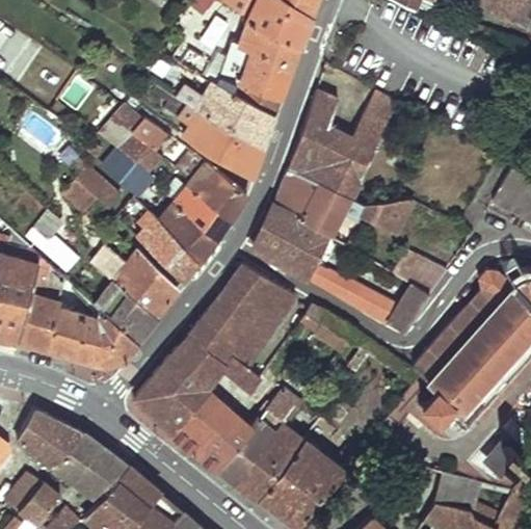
[(212,0),(194,0),(192,4),(204,11),(212,0)]
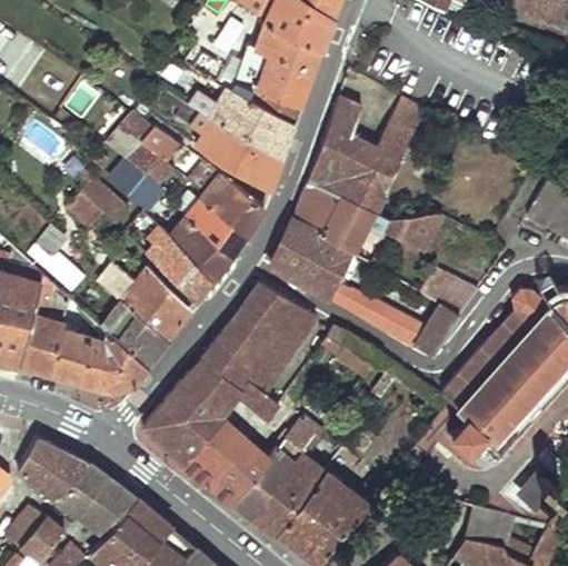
[(232,0),(261,18),(258,22),(263,25),(318,50),(324,35),(329,18),(299,0),(232,0)]
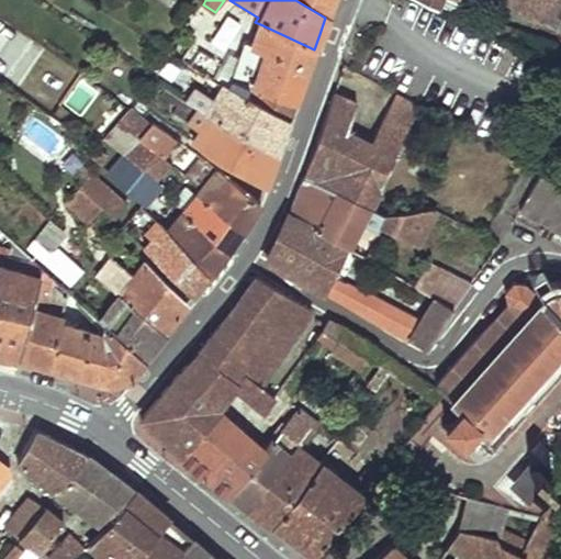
[(295,0),(325,18),(331,2),(331,0),(295,0)]
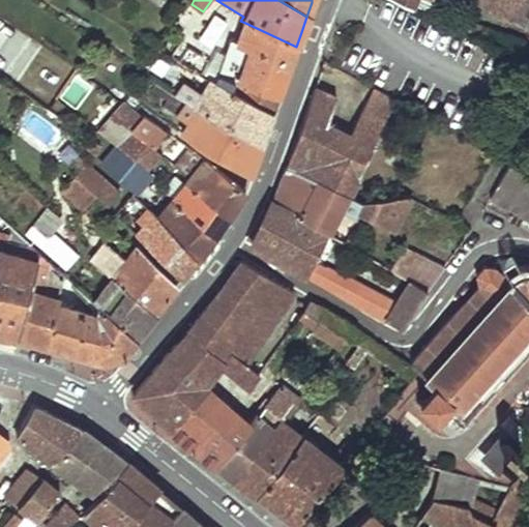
[(395,0),(433,18),(440,1),(437,0),(395,0)]
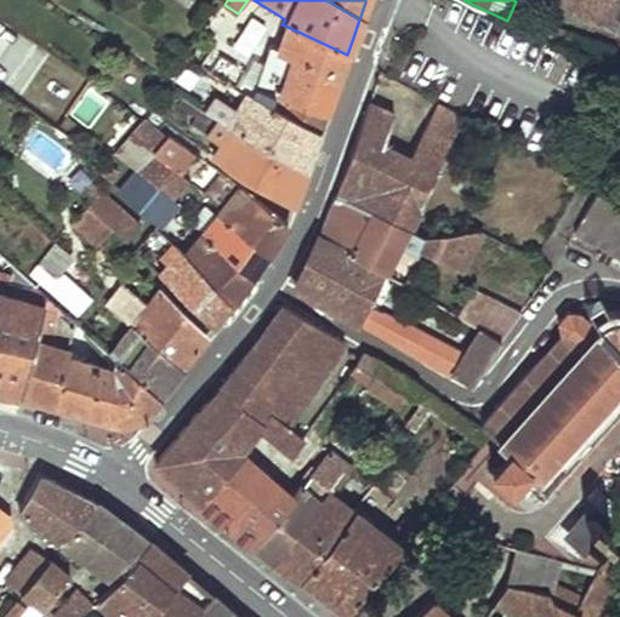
[(619,0),(555,0),(619,32),(619,0)]
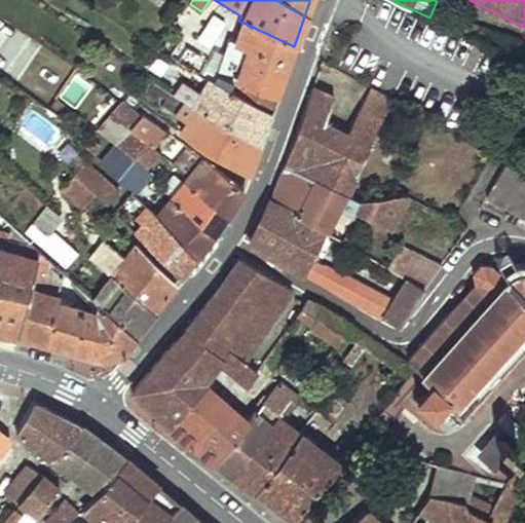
[(466,25),(457,21),(453,29),(462,33),(466,25)]
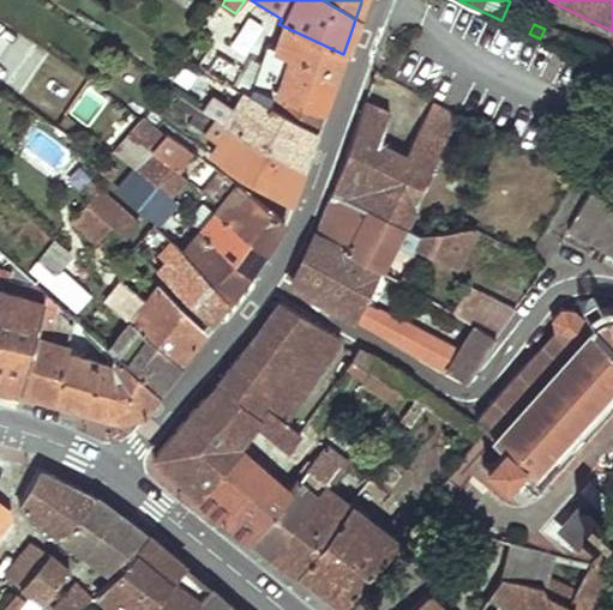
[(343,54),(284,26),(275,52),(265,48),(259,67),(250,97),(314,134),(328,97),(343,54)]
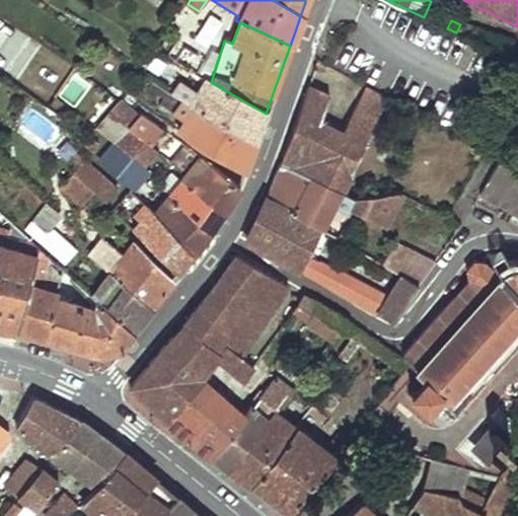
[(495,41),(491,50),(506,57),(512,47),(496,40),(495,41)]
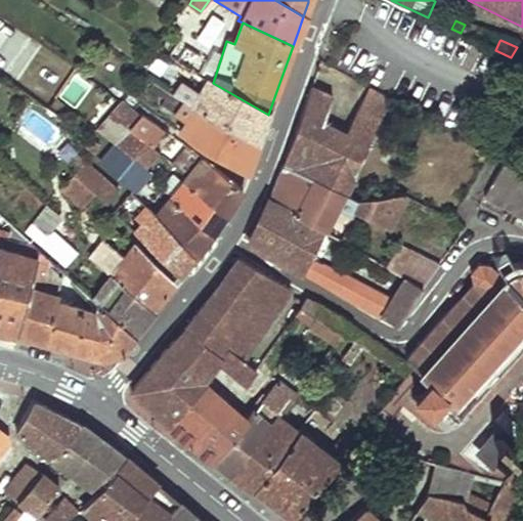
[(177,45),(169,59),(177,64),(185,50),(177,45)]
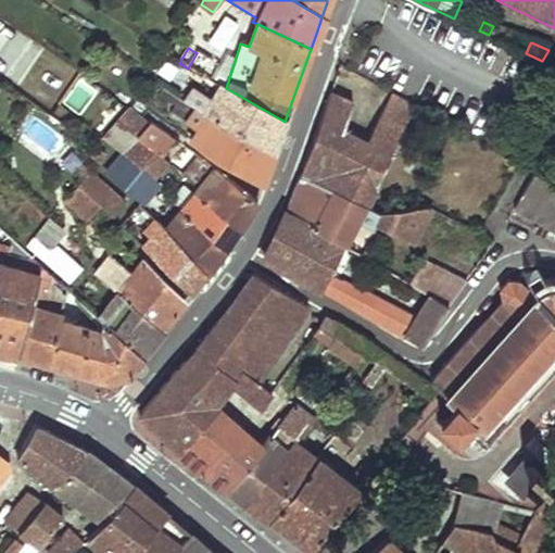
[(554,52),(549,50),(542,61),(554,66),(554,52)]
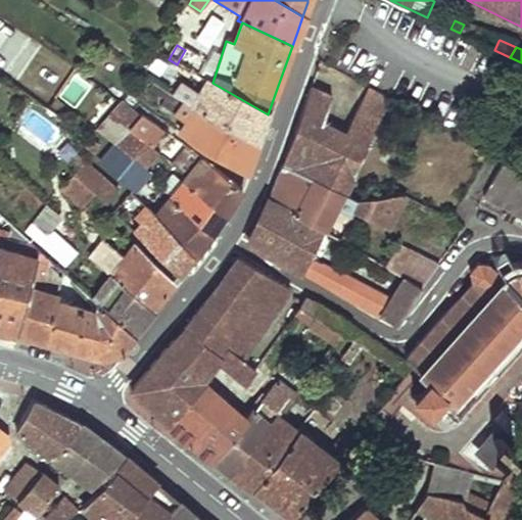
[(185,50),(177,64),(198,77),(206,63),(185,50)]
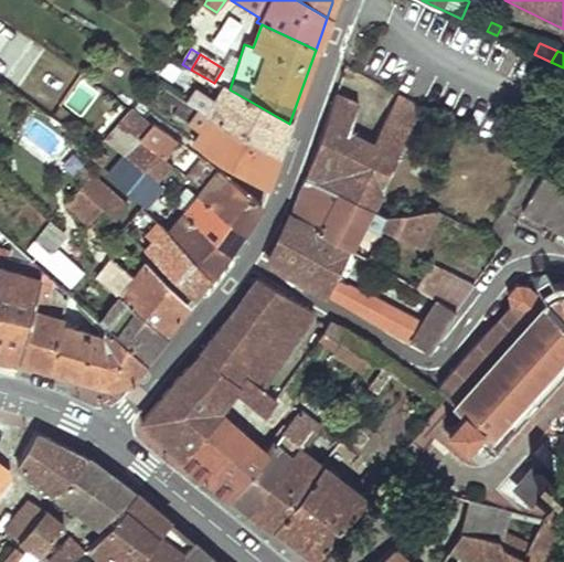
[(225,88),(230,89),(238,62),(231,57),(223,69),(214,83),(224,89),(225,88)]
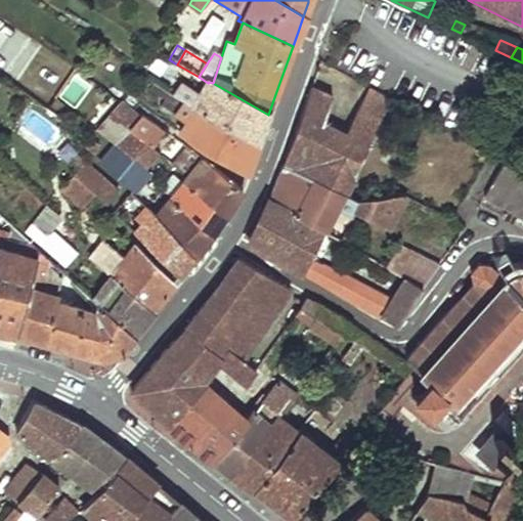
[(180,85),(173,97),(194,111),(257,146),(260,136),(268,115),(213,83),(209,82),(208,83),(200,96),(180,85)]
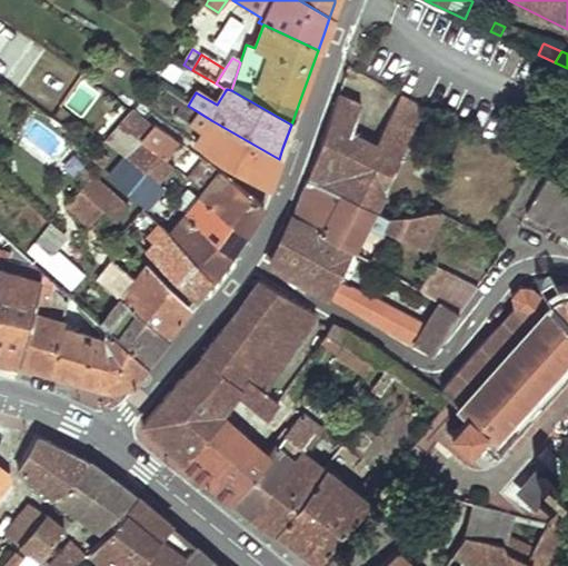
[(167,91),(160,100),(178,110),(173,116),(201,135),(195,147),(210,157),(267,192),(271,181),(279,159),(211,120),(188,106),(167,91)]
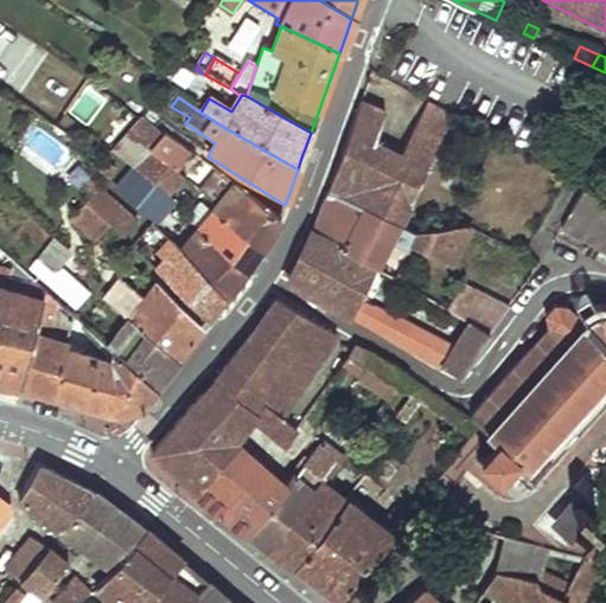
[(384,115),(359,104),(350,130),(326,194),(395,226),(453,117),(428,103),(399,159),(371,147),(384,115)]
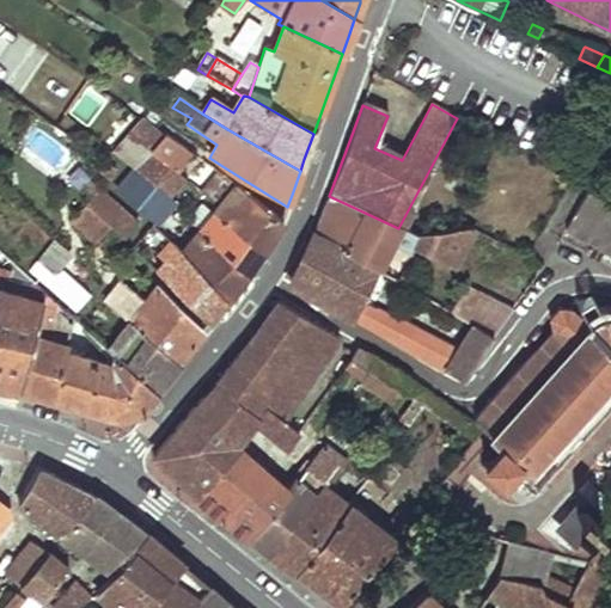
[(182,180),(148,154),(163,137),(154,131),(147,126),(117,160),(132,171),(166,202),(182,180)]
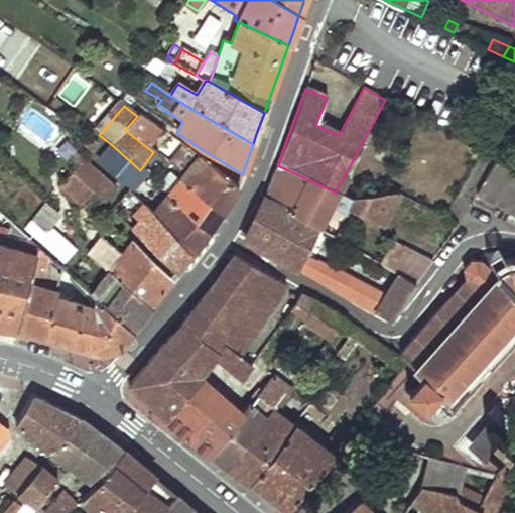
[(137,116),(125,130),(153,152),(158,147),(147,139),(155,128),(137,115),(137,116)]
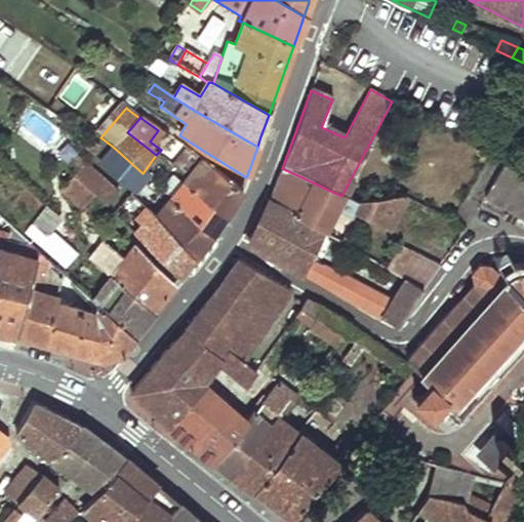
[(92,144),(89,148),(94,152),(98,148),(92,144)]
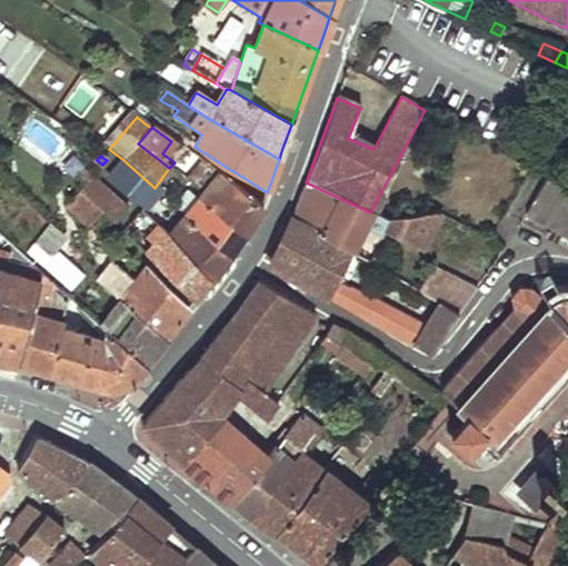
[(143,209),(143,210),(159,191),(155,188),(122,159),(107,178),(143,209)]
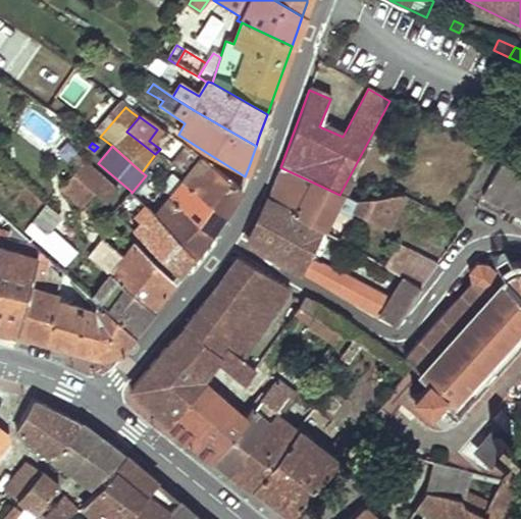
[(192,153),(177,171),(186,177),(200,160),(192,153)]
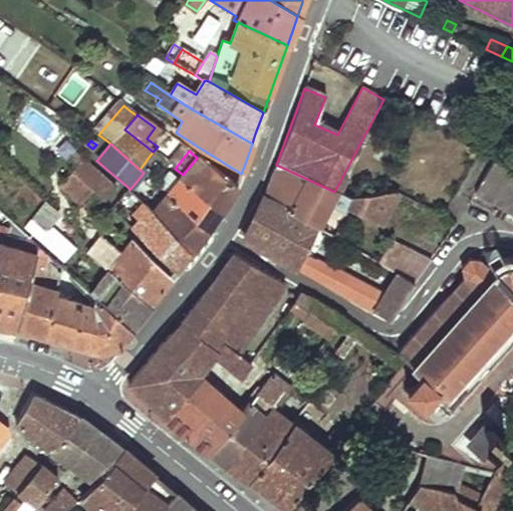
[(180,180),(219,213),(228,200),(236,187),(197,158),(183,175),(179,179),(180,180)]
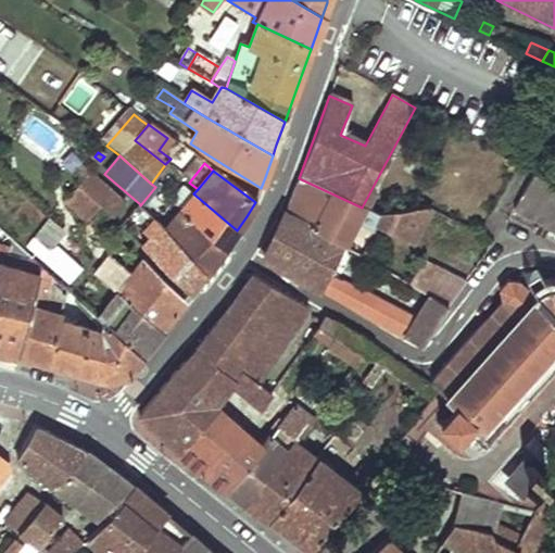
[(90,174),(63,203),(84,223),(98,205),(105,213),(118,199),(91,175),(90,174)]
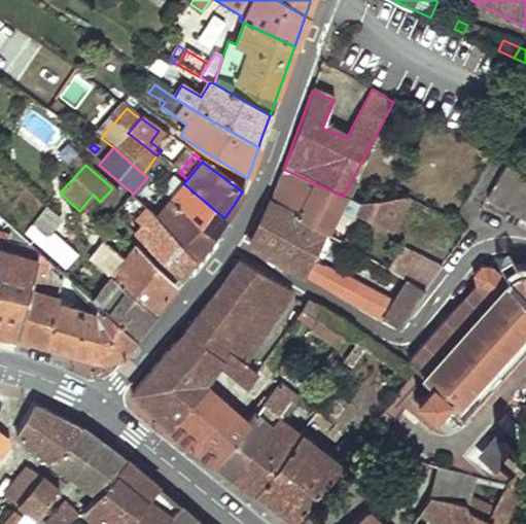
[(525,179),(505,168),(487,201),(511,213),(525,184),(525,179)]
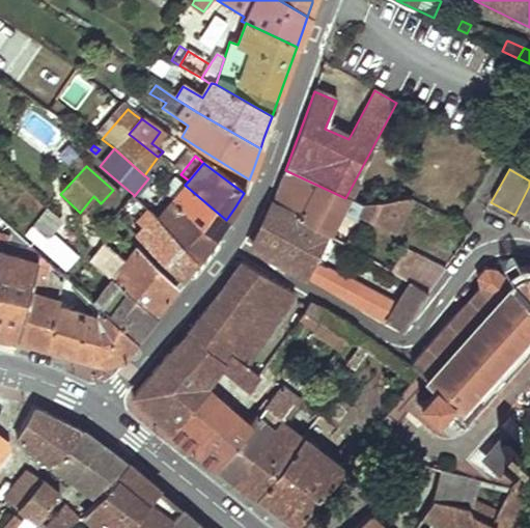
[(278,188),(272,205),(327,237),(339,212),(354,220),(357,213),(391,231),(409,200),(406,199),(360,205),(345,198),(285,170),(278,188)]
